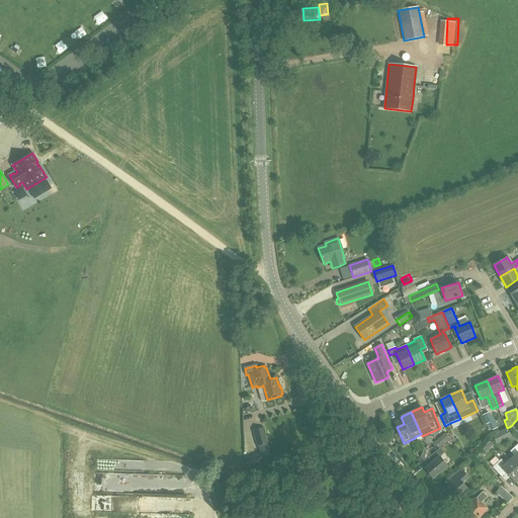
[(490,413),(483,416),(486,425),(490,423),(493,431),(497,430),(494,421),(490,413)]
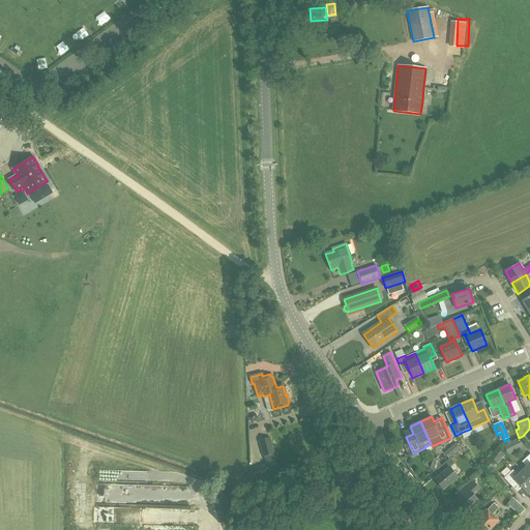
[(270,438),(258,441),(263,457),(274,453),(270,438)]
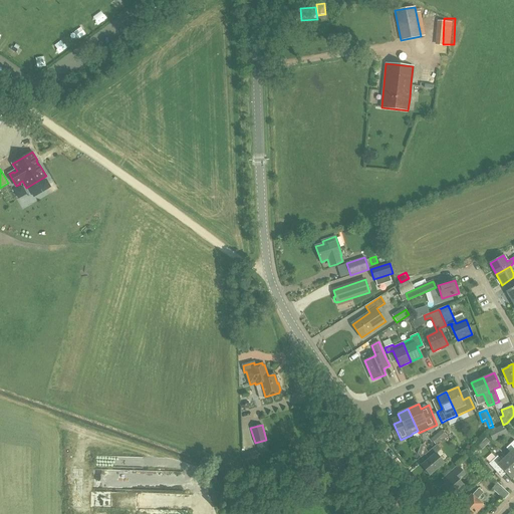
[(493,440),(500,437),(497,429),(496,429),(489,433),(493,440)]
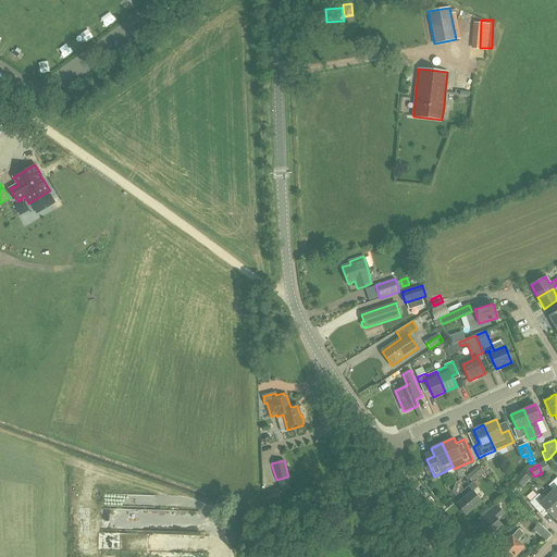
[(472,491),(478,486),(473,481),(463,490),(468,495),(456,504),(466,515),(481,502),(472,491)]
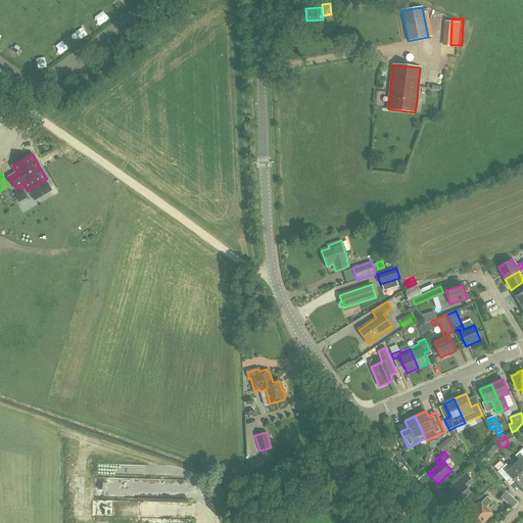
[(492,465),(490,458),(482,461),(484,467),(492,465)]
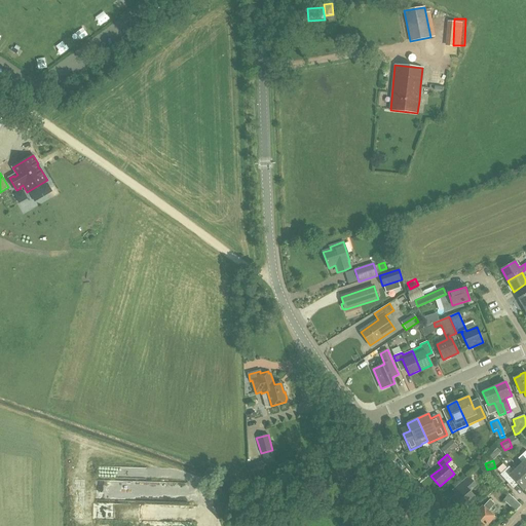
[(525,486),(525,476),(518,467),(514,472),(510,466),(500,475),(509,484),(513,480),(523,490),(525,486)]
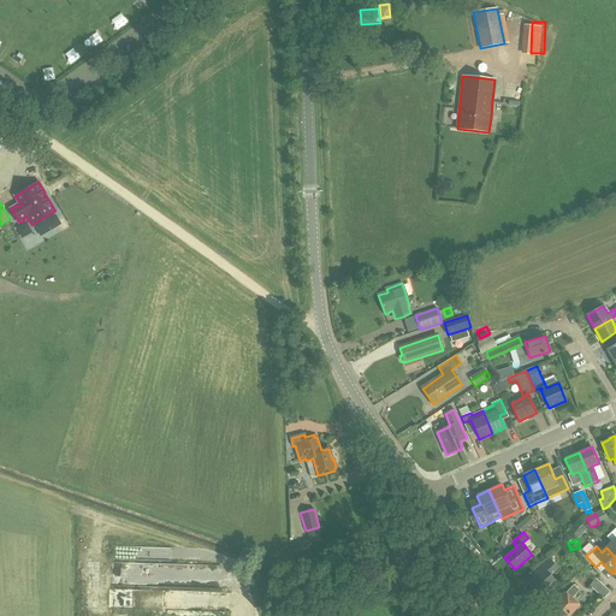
[(550,575),(557,568),(548,558),(537,568),(542,573),(528,585),(538,597),(556,581),(550,575)]
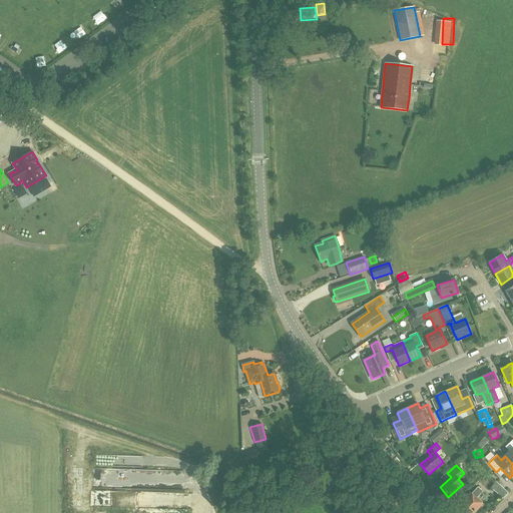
[(508,493),(496,482),(491,488),(503,499),(508,493)]
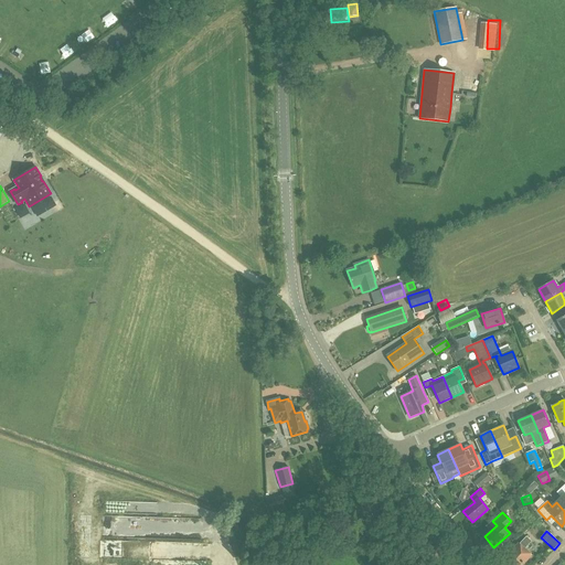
[(524,550),(531,542),(526,536),(505,560),(510,564),(520,564),(530,555),(524,550)]
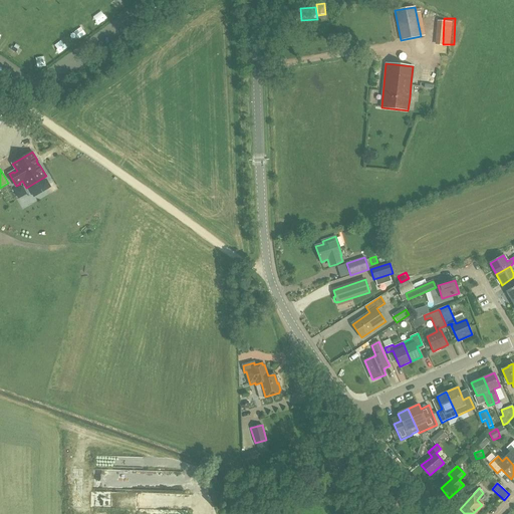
[(126,490),(116,491),(118,508),(129,507),(126,490)]
